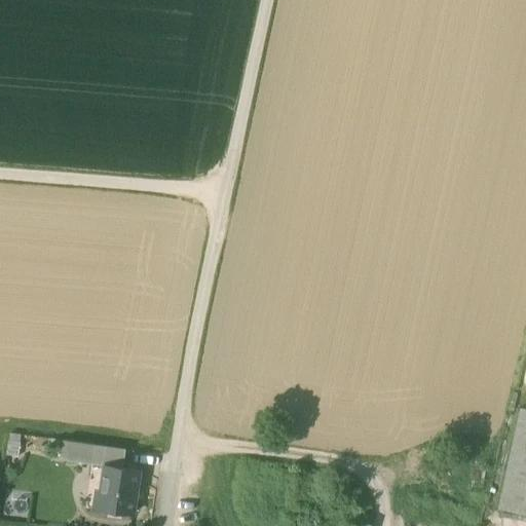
[(498,509),(525,514),(525,409),(521,408),(498,509)]
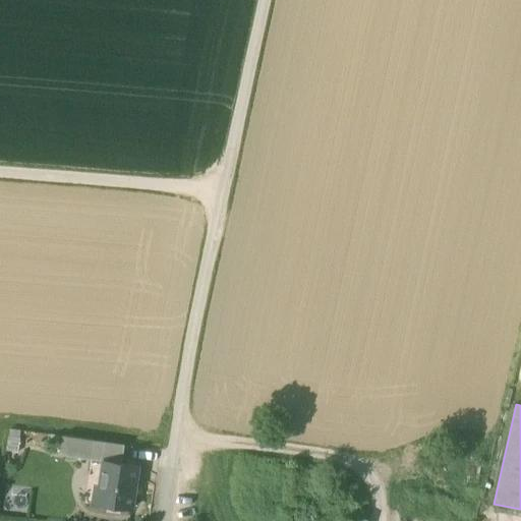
[(91,465),(103,467),(103,464),(121,466),(125,446),(91,441),(58,436),(55,460),(88,464),(91,465)]
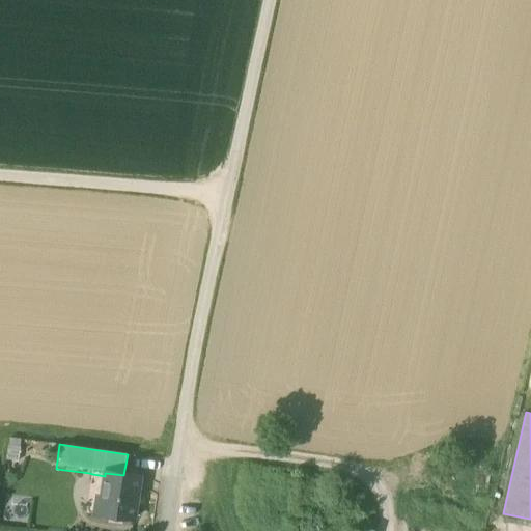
[(127,453),(128,454),(123,475),(137,477),(148,479),(151,457),(127,453)]
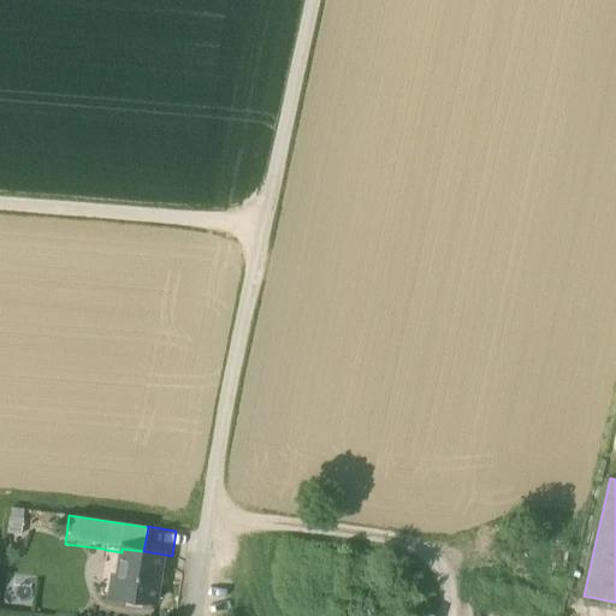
[(107,599),(152,605),(159,554),(143,551),(122,549),(122,552),(118,578),(111,576),(107,599)]
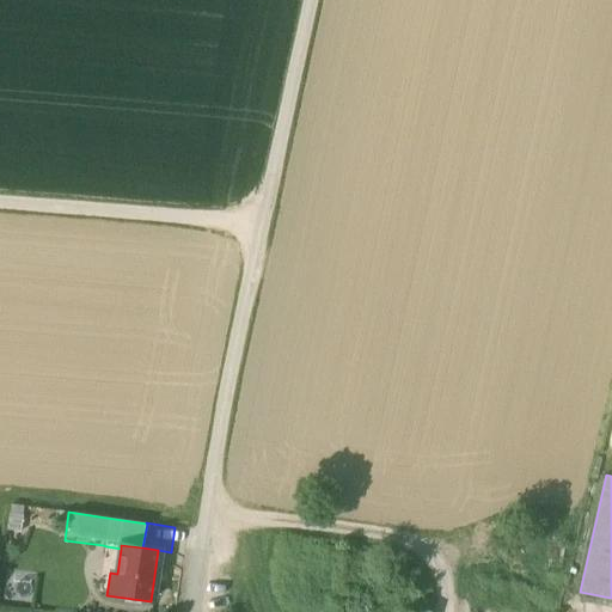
[(121,549),(106,546),(103,575),(116,577),(117,574),(121,549)]
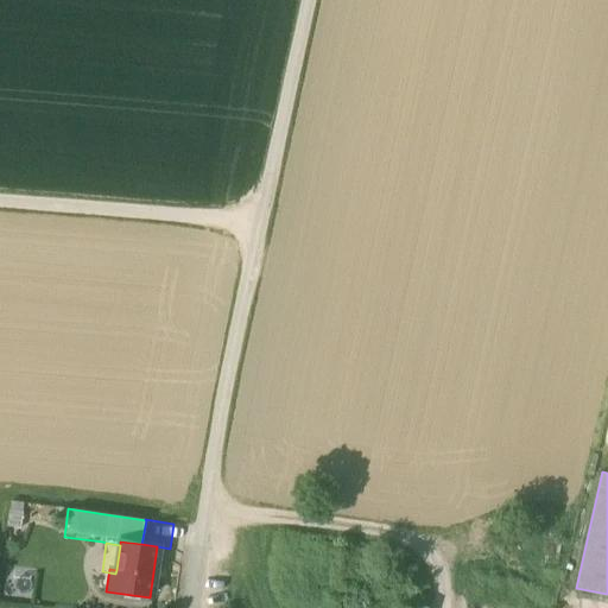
All buildings are outlined.
